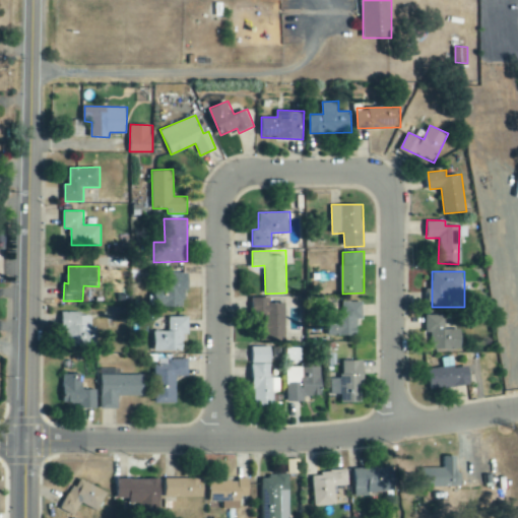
[(187,306),(187,272),(164,272),(164,282),(153,282),(153,306),(187,306)]
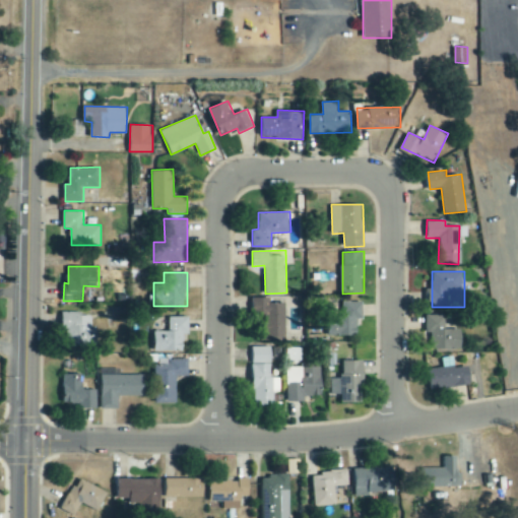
[(417,285),(418,304),(430,304),(430,284),(417,285)]
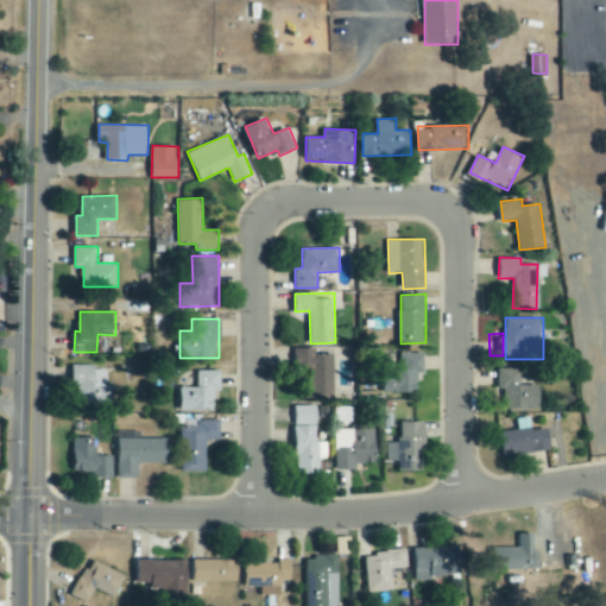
[(336,365),(329,365),(329,353),(314,353),(314,348),(295,347),(295,367),(311,367),(311,399),(336,399),(336,365)]
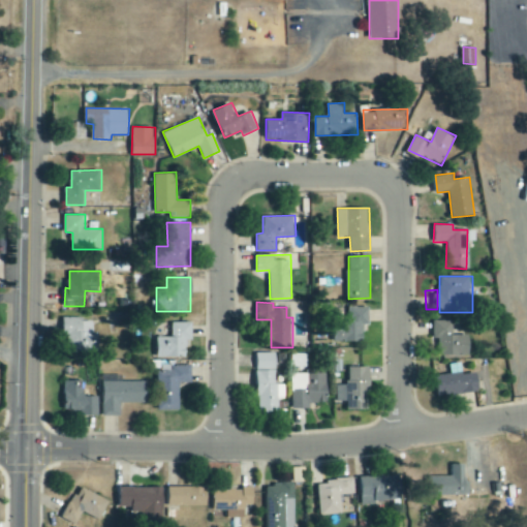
[(337,342),(365,341),(364,324),(370,324),(370,306),(350,307),(350,320),(336,321),(337,342)]
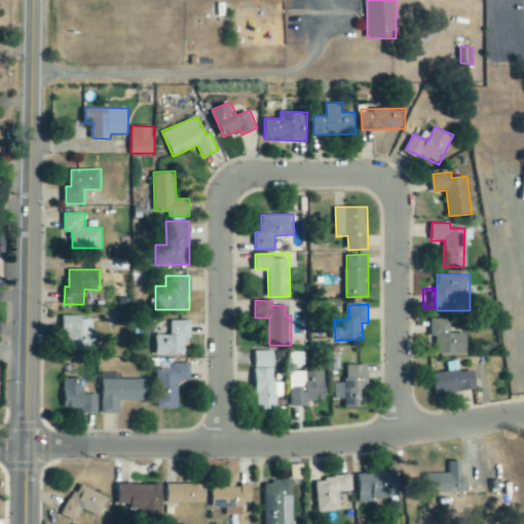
[(63,316),(63,332),(70,332),(70,349),(87,350),(87,340),(94,340),(95,316),(63,316)]
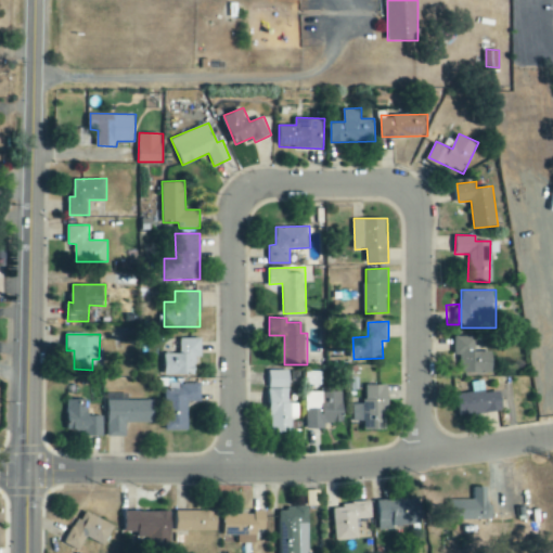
[(477,336),(457,335),(455,354),(463,354),(463,372),(494,373),(494,351),(477,350),(477,336)]
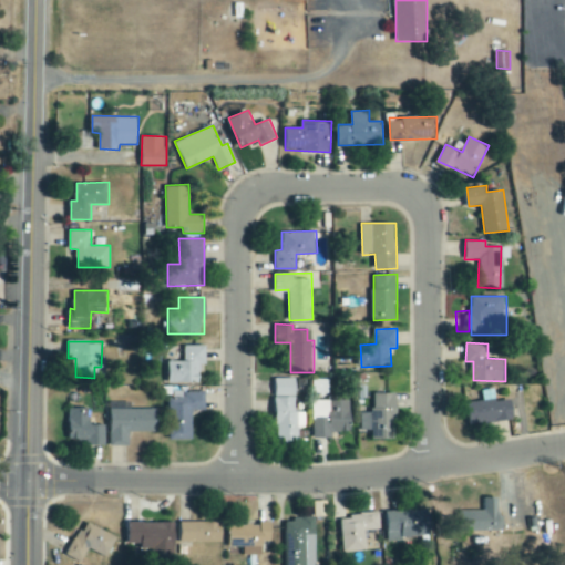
[(168,382),(201,382),(201,365),(207,365),(206,345),(183,345),(184,360),(168,360),(168,382)]
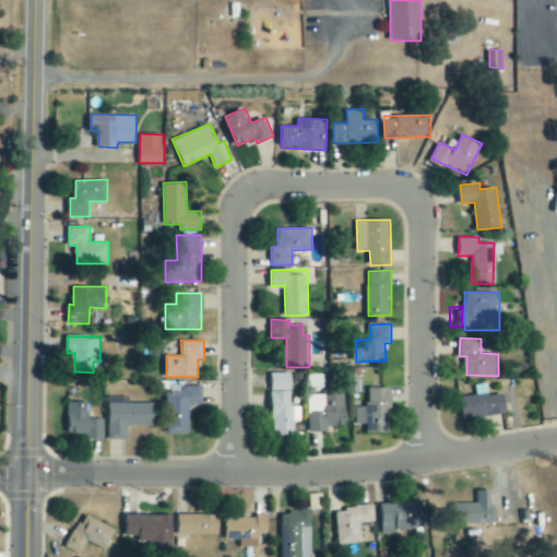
[(273,436),(296,435),(295,422),(303,422),(301,405),(294,405),(293,371),(271,372),(273,436)]
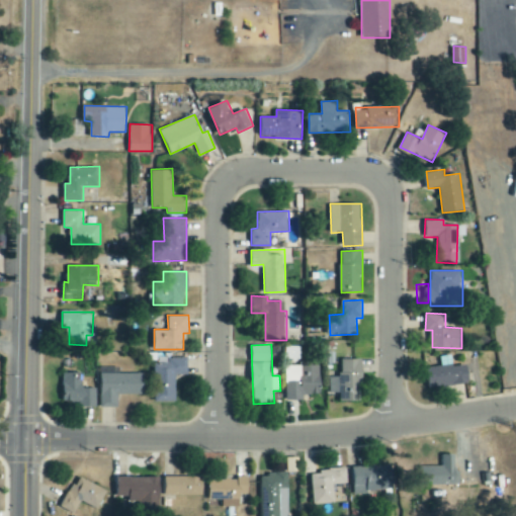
[(431,387),(470,383),(469,364),(453,365),(452,354),(440,355),(441,366),(429,367),(431,387)]
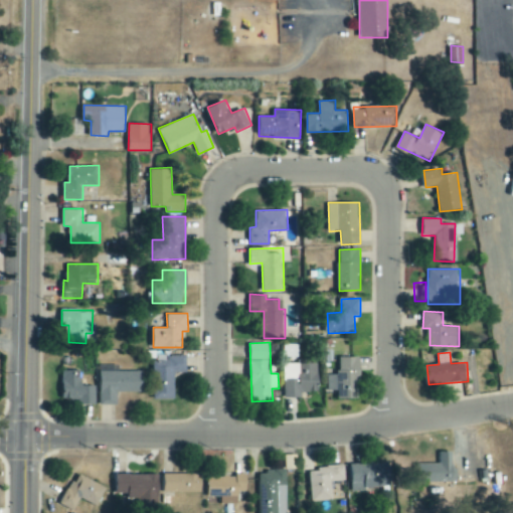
[(187,372),(187,355),(153,356),(154,398),(175,398),(175,372),(187,372)]
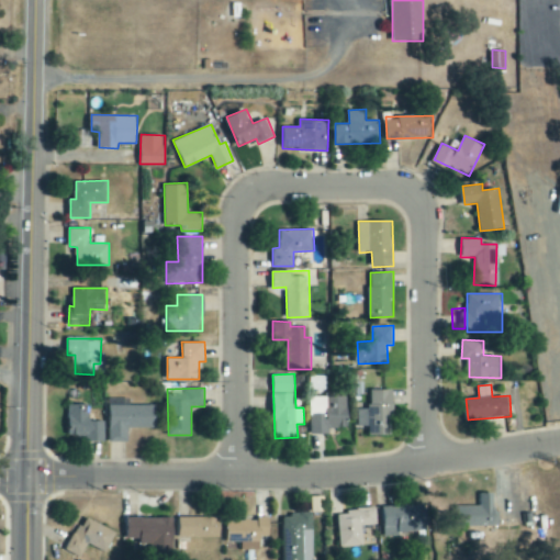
[(371,390),(372,407),(359,409),(359,426),(370,425),(371,435),(395,434),(394,390),(371,390)]
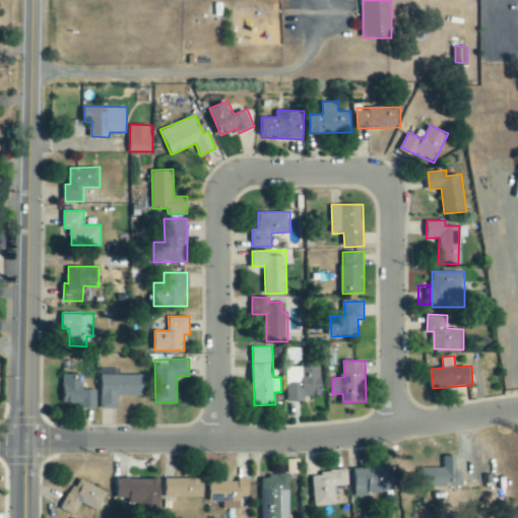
[(323,366),(287,367),(288,401),(307,401),(306,395),(323,395),(323,366)]
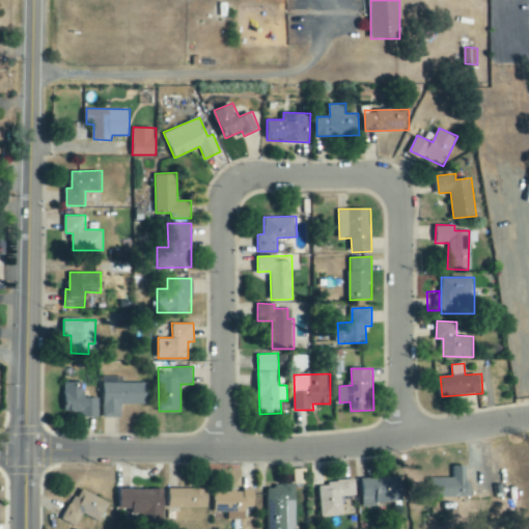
[(123,382),(123,376),(103,376),(104,417),(121,417),(121,404),(148,404),(148,382),(123,382)]
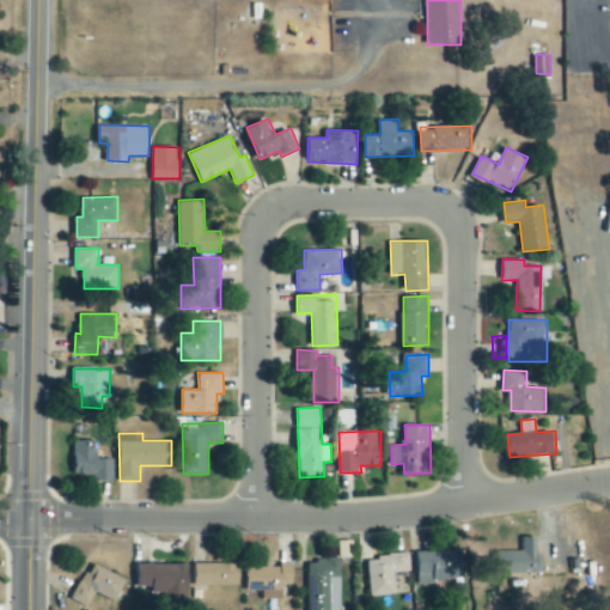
[(114,458),(99,458),(99,440),(75,440),(74,474),(93,475),(93,480),(114,481),(114,458)]
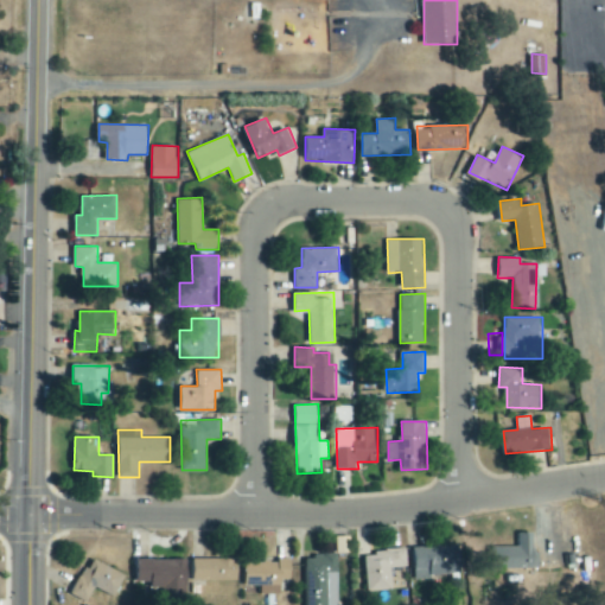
[(518,547),(491,546),(491,568),(536,568),(537,533),(520,532),(518,547)]
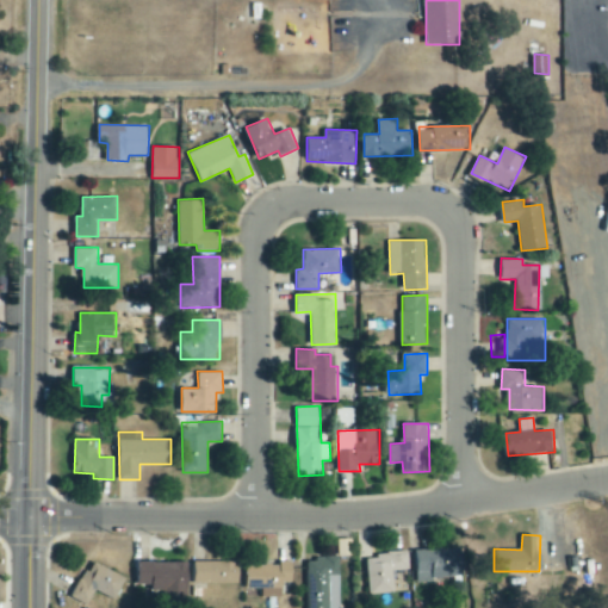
[(465,548),(414,548),(414,578),(465,578),(465,548)]
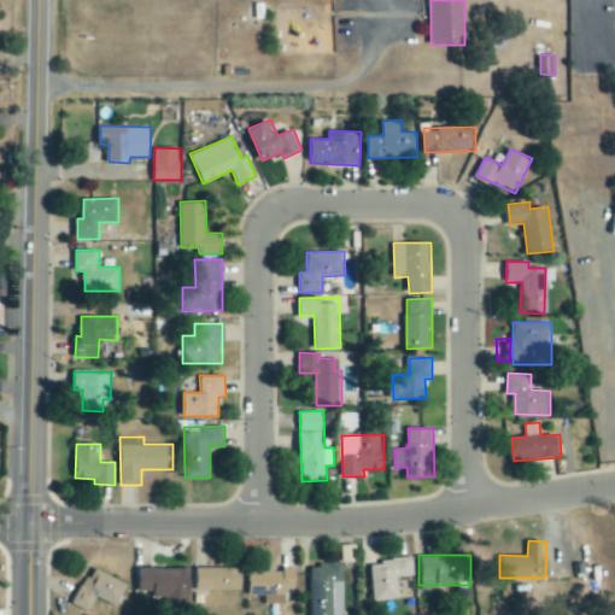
[(373,601),(398,599),(398,577),(414,575),(413,560),(382,561),(382,564),(372,564),(373,601)]
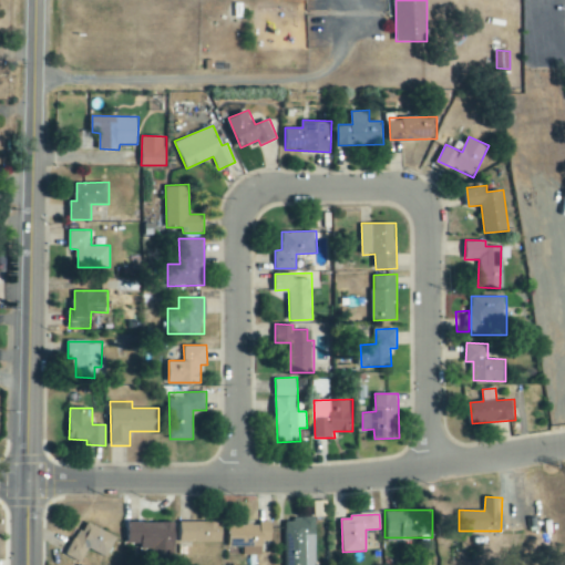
[(316,564),(316,517),(286,519),(286,564),(316,564)]
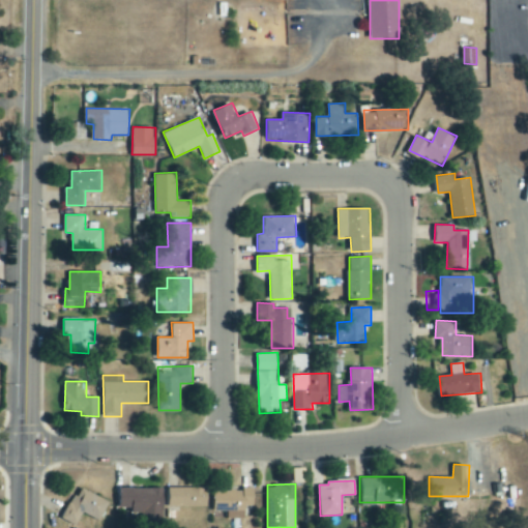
[(103,521),(111,501),(79,487),(64,519),(78,525),(83,512),(103,521)]
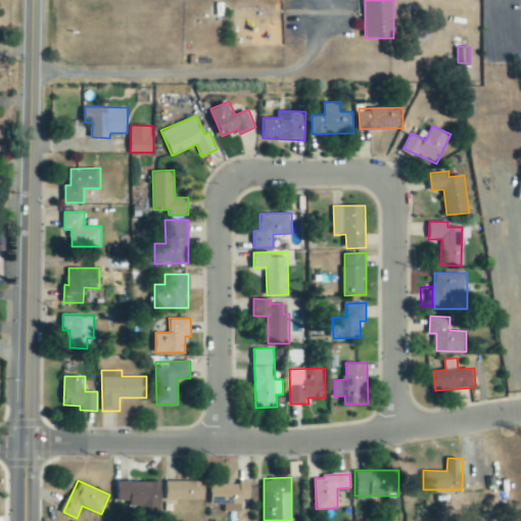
[(120,503),(142,503),(142,516),(160,516),(159,481),(120,481),(120,503)]
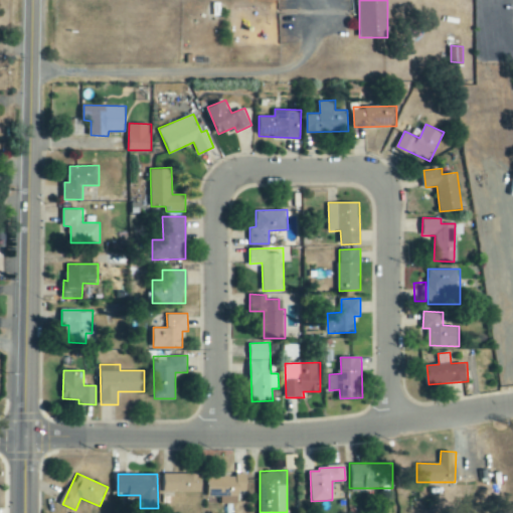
[(165,491),(203,492),(203,474),(166,474),(165,491)]
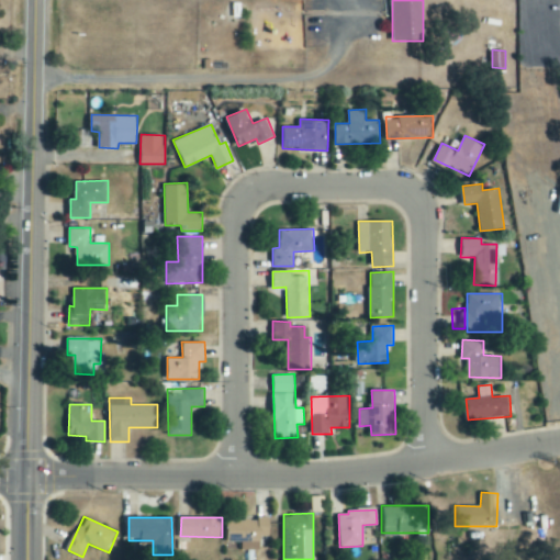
[(270,519),(228,518),(228,541),(243,541),(243,550),(261,550),(262,536),(270,536),(270,519)]
